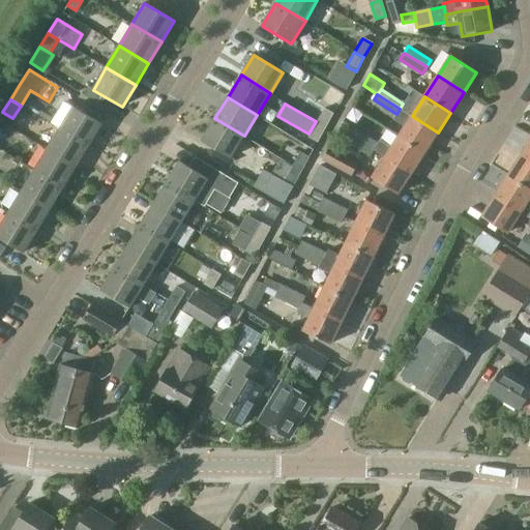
[(60,126),(90,145),(102,125),(72,107),(60,126)]
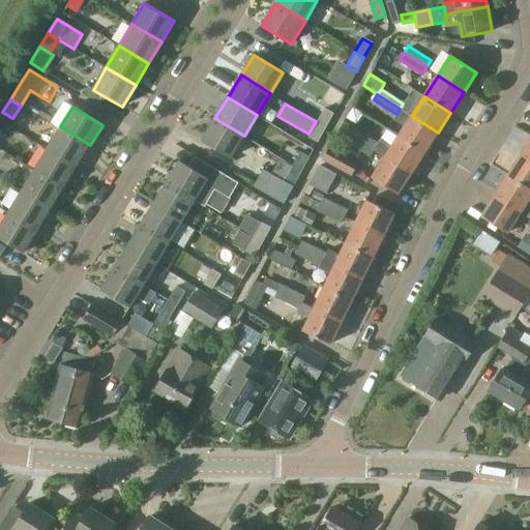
[(316,121),(326,127),(333,114),(323,108),(316,121)]
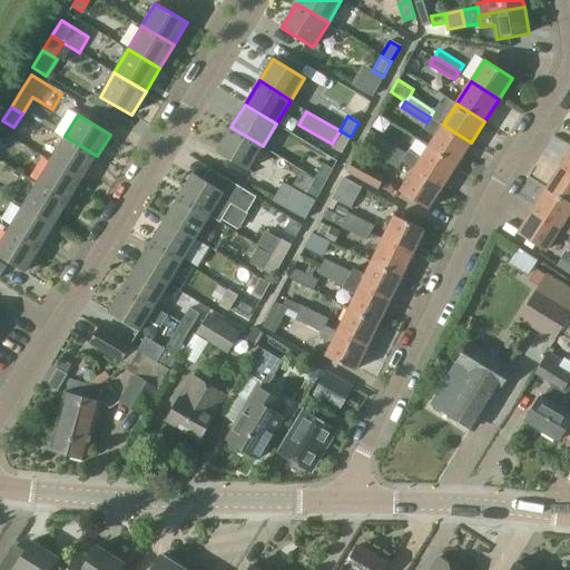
[(471,143),(443,125),(430,117),(426,123),(423,126),(436,135),(429,147),(458,165),(471,143)]
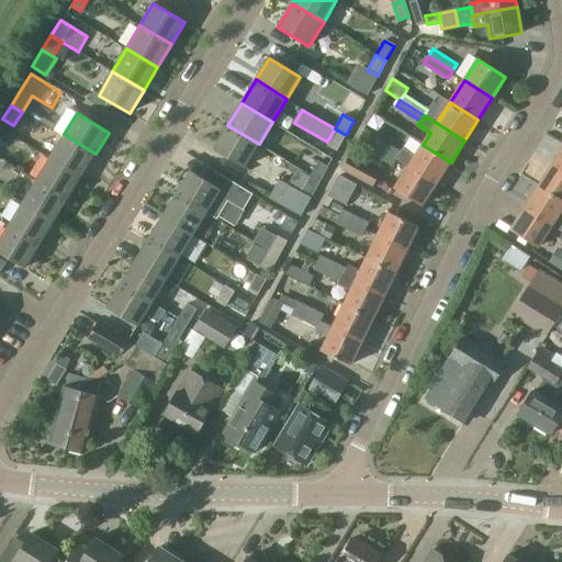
[(245,168),(259,144),(227,125),(213,149),(245,168)]
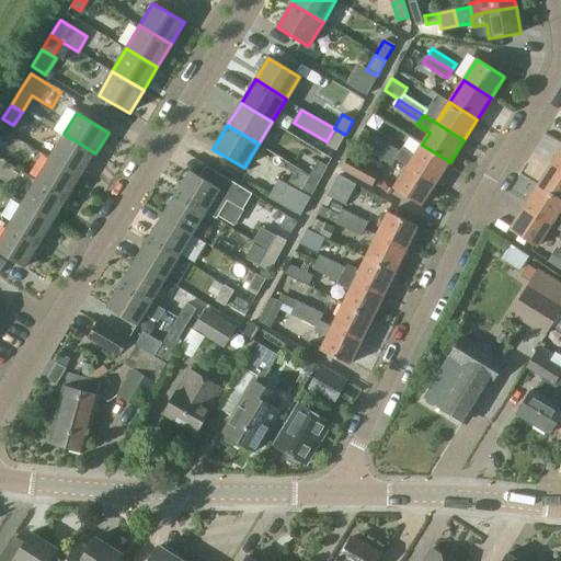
[(335,151),(345,135),(334,128),(327,141),(324,145),(335,151)]
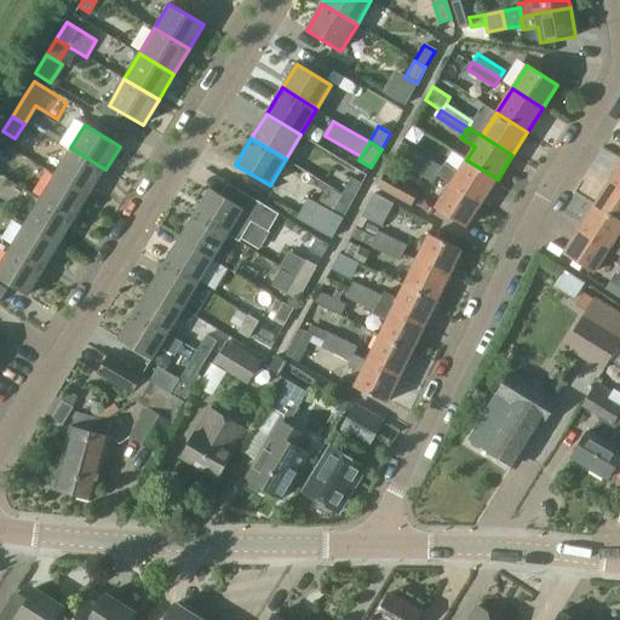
[(90,195),(105,170),(70,148),(55,173),(90,195)]
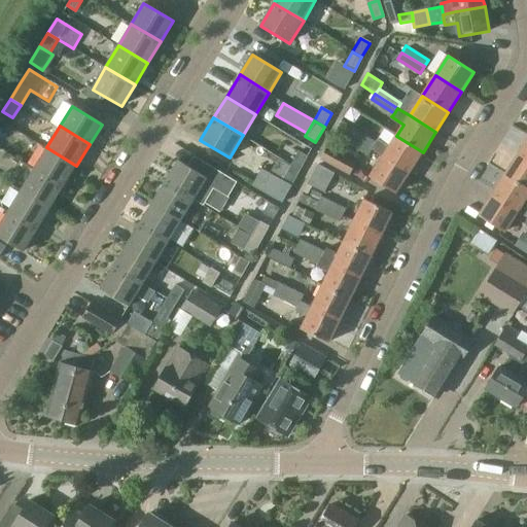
[(371,147),(375,141),(354,129),(351,135),(371,147)]
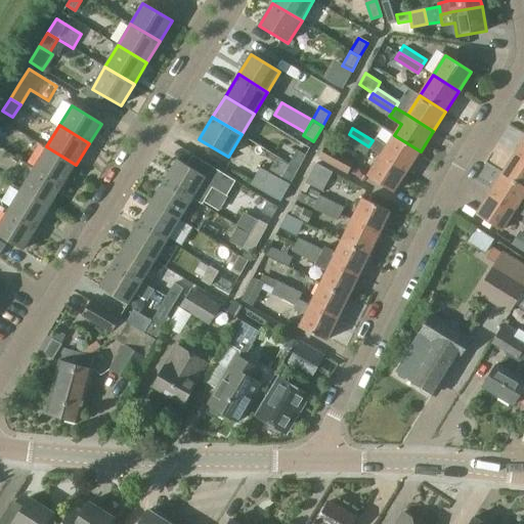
[(368,146),(349,134),(345,139),(365,151),(368,146)]
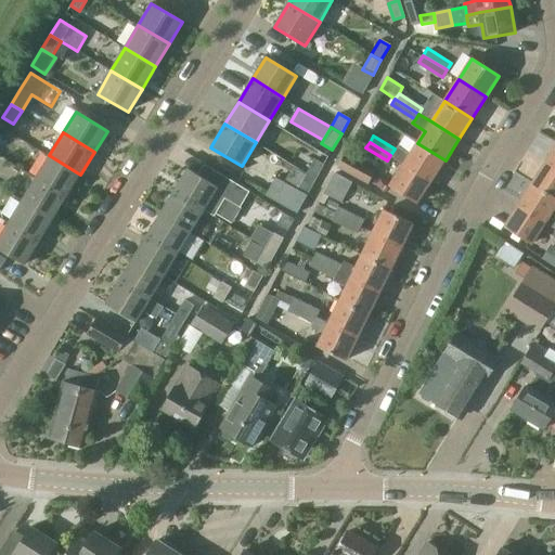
[(433,181),(446,160),(417,143),(410,155),(396,146),(395,149),(390,155),(404,164),(433,181)]
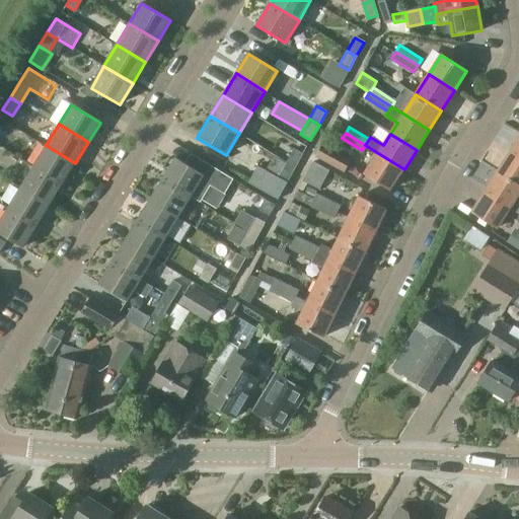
[(518,157),(518,137),(510,151),(518,157)]
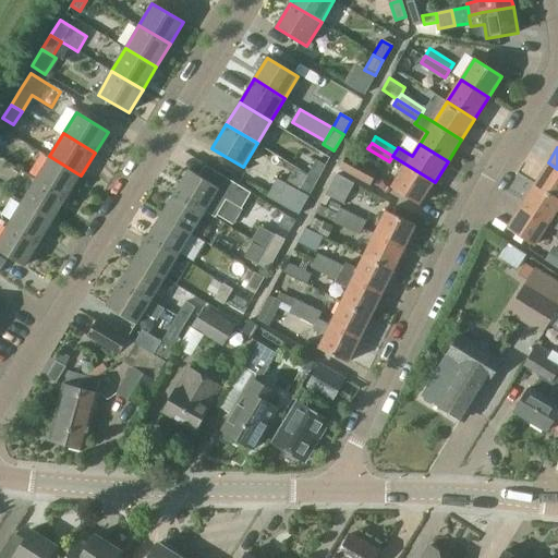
[(67,198),(81,176),(49,156),(35,180),(67,198)]
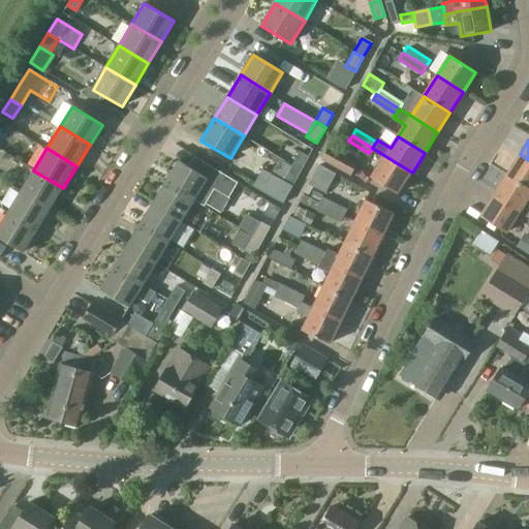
[(350,175),(356,164),(327,148),(321,158),(350,175)]
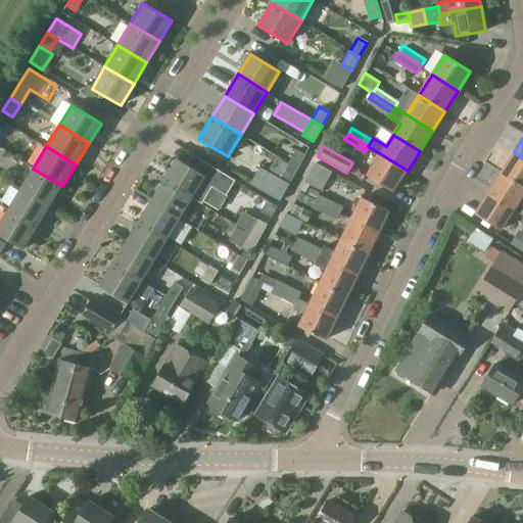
[(287,164),(296,170),(304,154),(295,149),(287,164)]
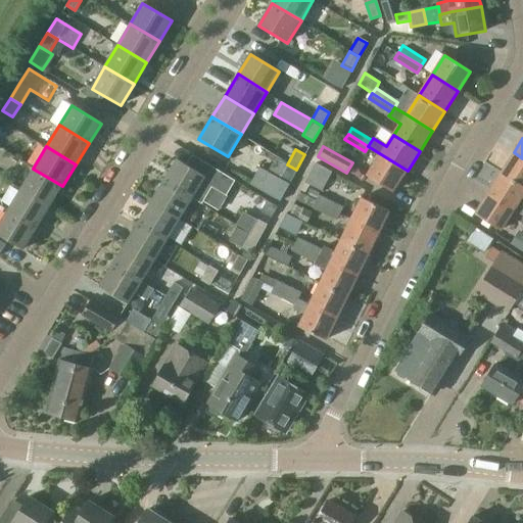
[(522,186),(522,158),(514,152),(502,173),(522,186)]
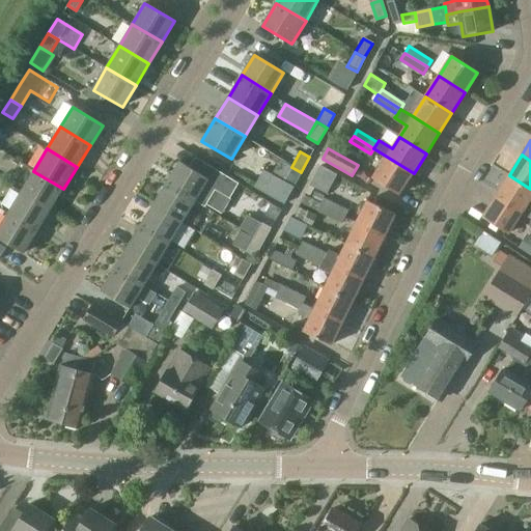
[(399,196),(414,173),(387,157),(372,179),(399,196)]
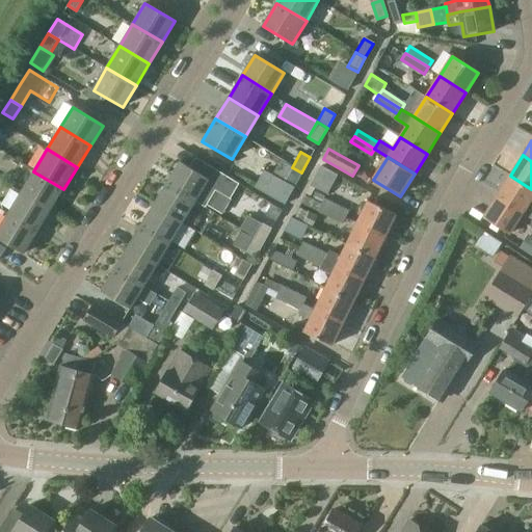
[(180,161),(167,183),(206,206),(215,190),(225,196),(234,183),(193,158),(187,166),(180,161)]
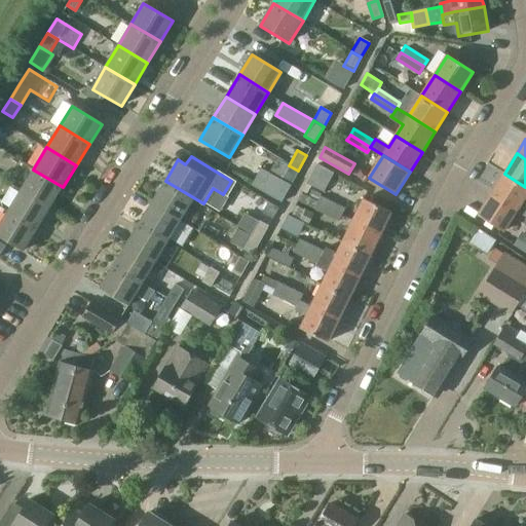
[(323,190),(333,173),(316,163),(306,181),(323,190)]
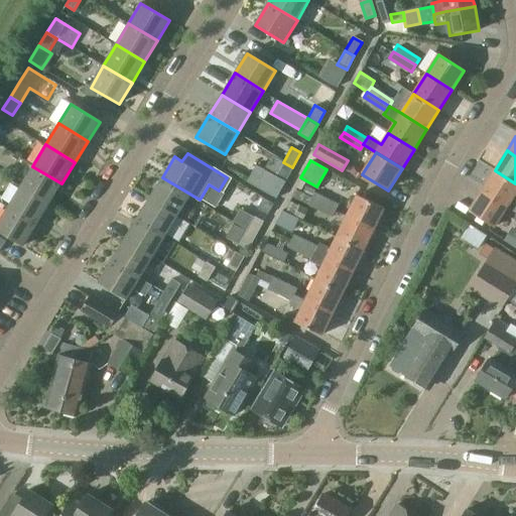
[(275,198),(292,167),(283,162),(276,176),(256,165),(247,182),(275,198)]
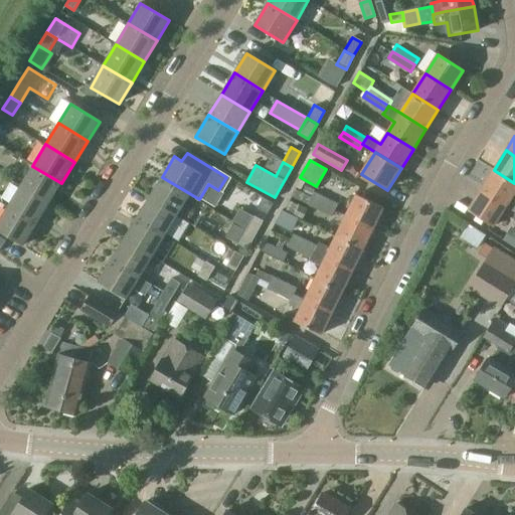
[(49,203),(61,183),(32,166),(20,185),(49,203)]
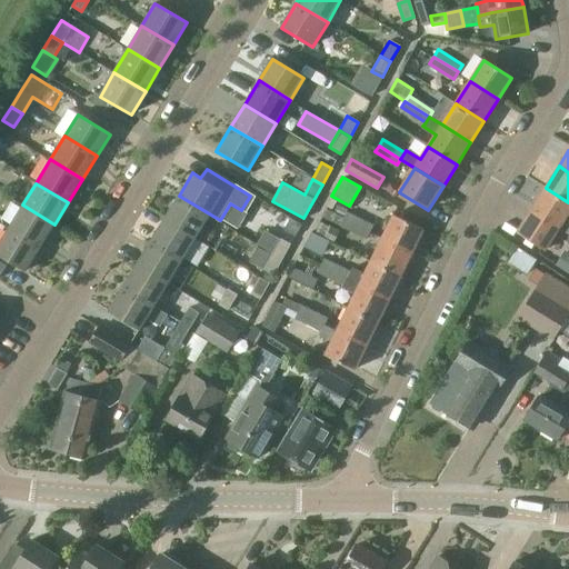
[(559,229),(568,212),(568,202),(546,188),(531,210),(559,229)]
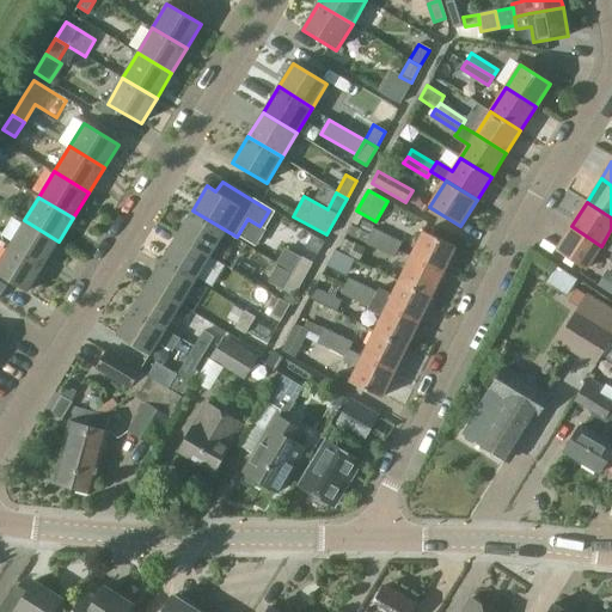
[(210,256),(226,232),(193,210),(177,236),(210,256)]
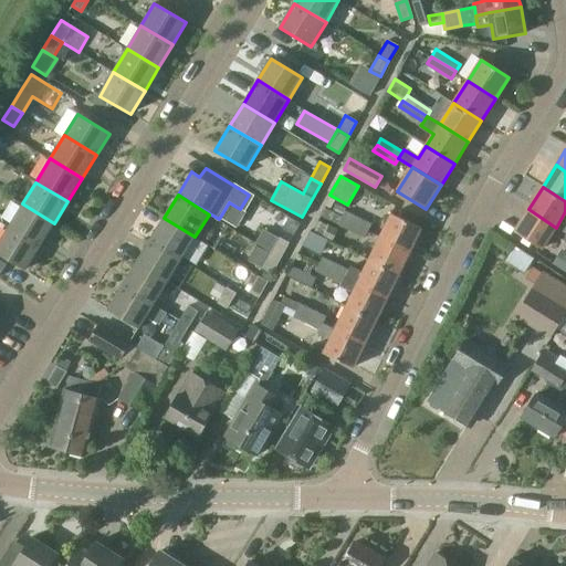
[(40,247),(54,223),(22,203),(8,227),(40,247)]
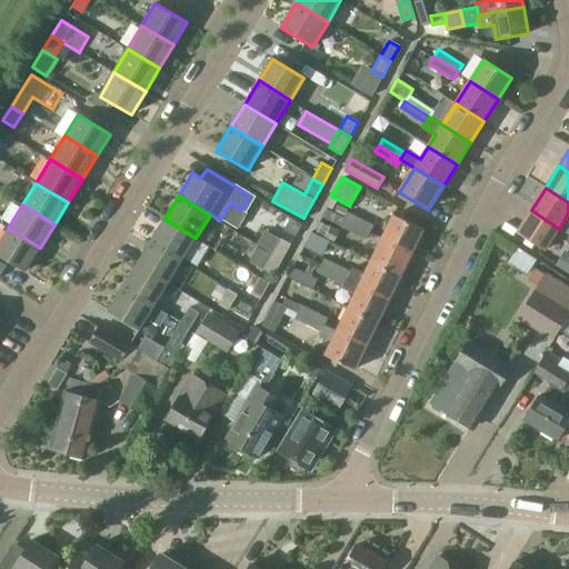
[(338,205),(333,212),(342,217),(346,212),(347,209),(338,205)]
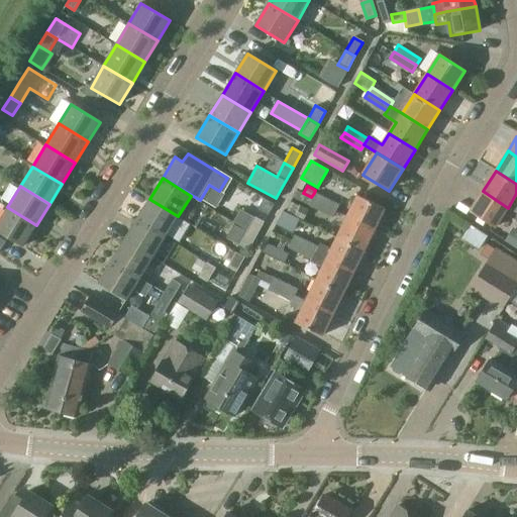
[(496,227),(508,208),(483,191),(470,211),(496,227)]
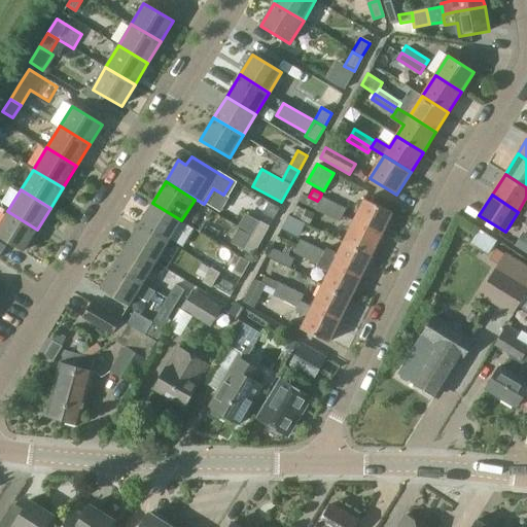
[(316,203),(342,215),(345,209),(320,197),(317,201),(316,203)]
